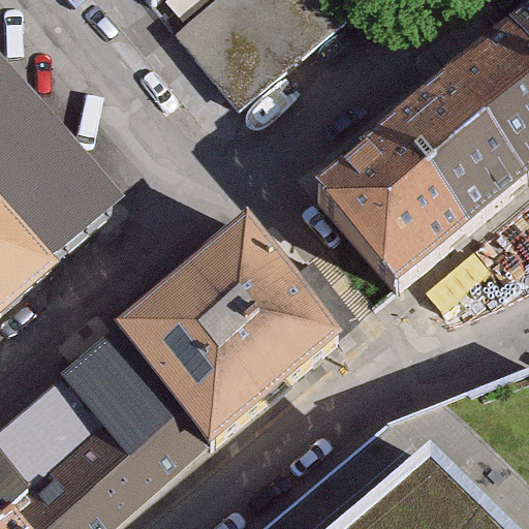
[(359,0),(223,0),(179,39),(244,114),(366,8),(359,0)]
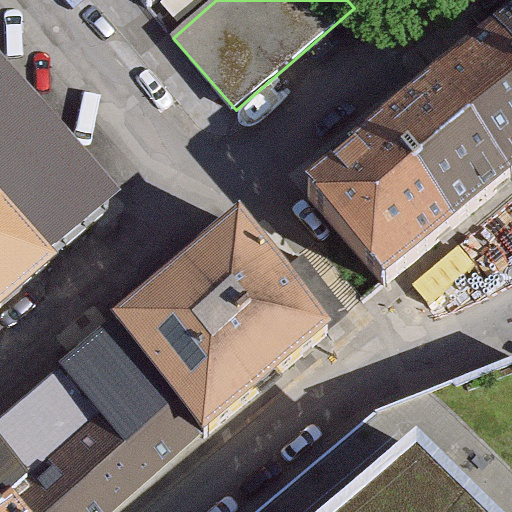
[(511,21),(495,36),(511,54),(511,21)]
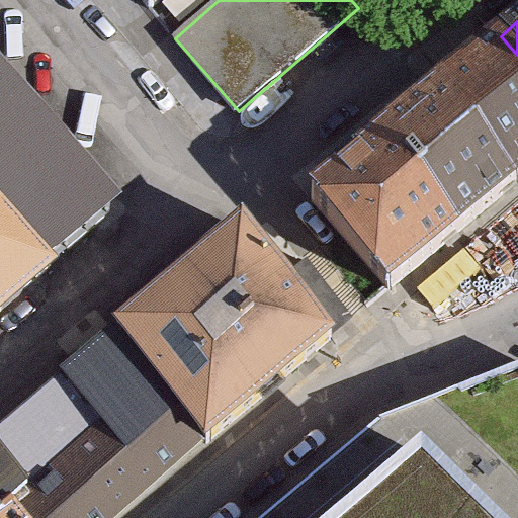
[(437,92),(514,179),(517,175),(517,55),(501,36),(437,92)]
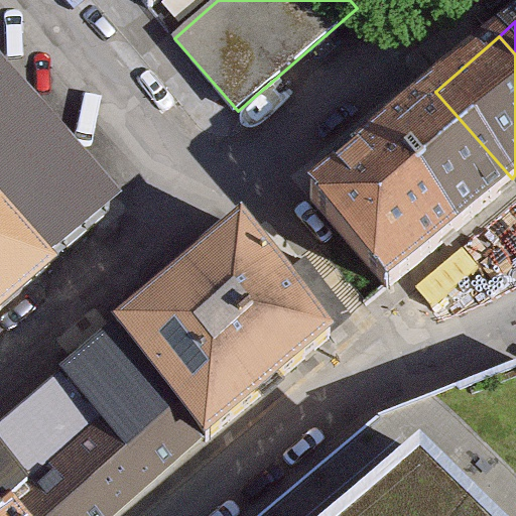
[(0,199),(54,261),(122,196),(0,65),(0,199)]
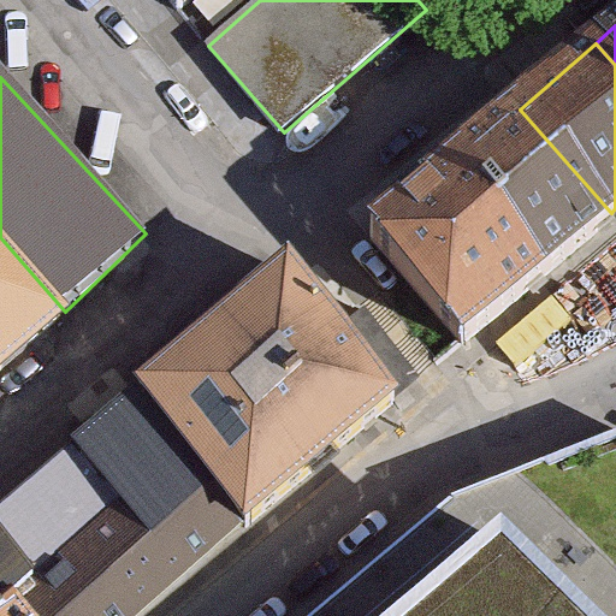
[(446,171),(542,276),(591,231),(611,213),(520,110),(446,171)]
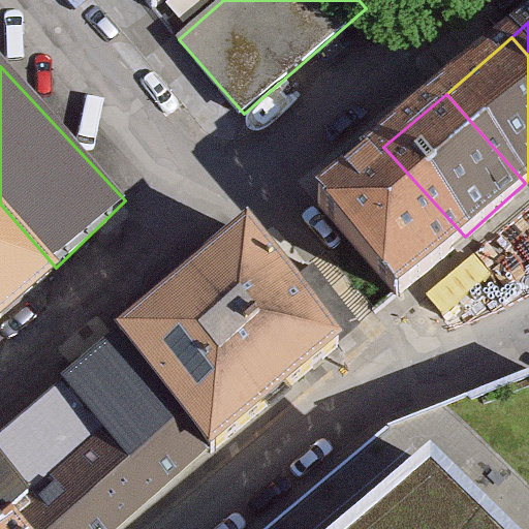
[(431,268),(465,237),(383,147),(315,208),(397,298),(431,268)]
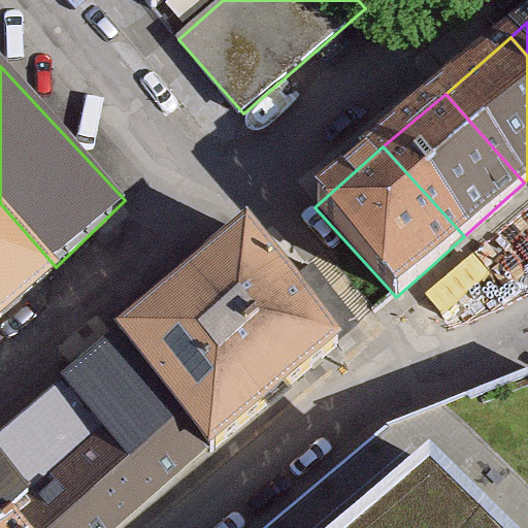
[(0,316),(56,267),(0,203),(0,316)]
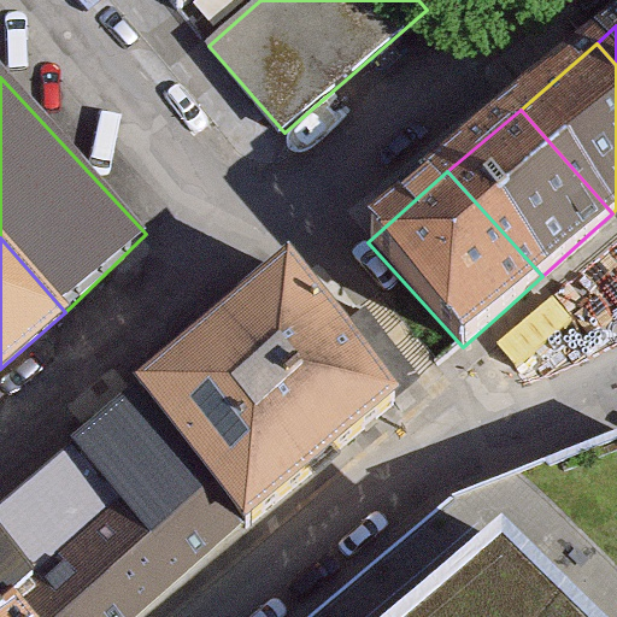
[(294,269),(145,389),(252,523),(403,403),(294,269)]
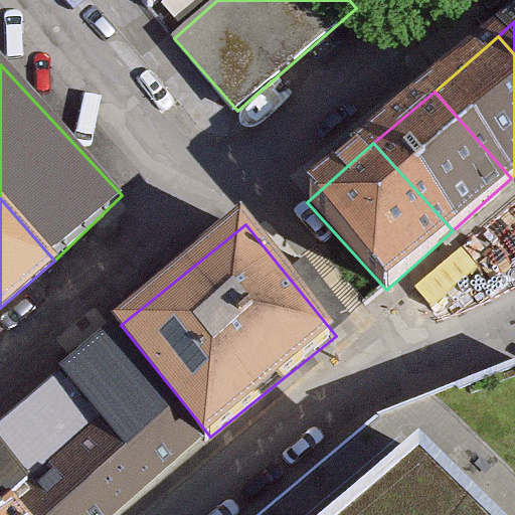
[(113,514),(210,437),(121,325),(0,421),(0,462),(42,514),(113,514)]
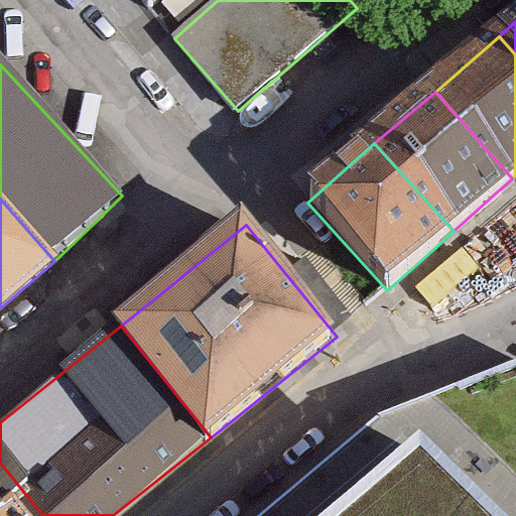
[(515,515),(515,382),(382,432),(282,515),(515,515)]
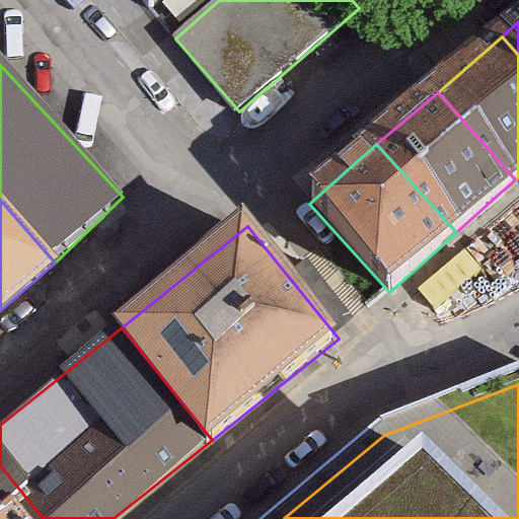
[(0,518),(43,518),(0,465),(0,518)]
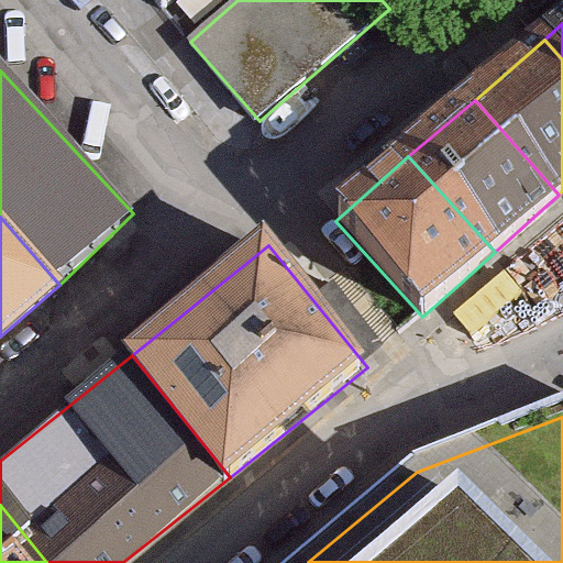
All buildings are outlined.
